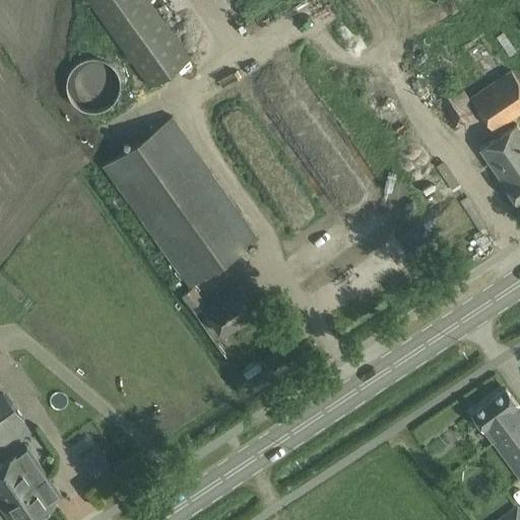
[(86,0),(150,87),(192,57),(154,6),(163,0),(86,0)]
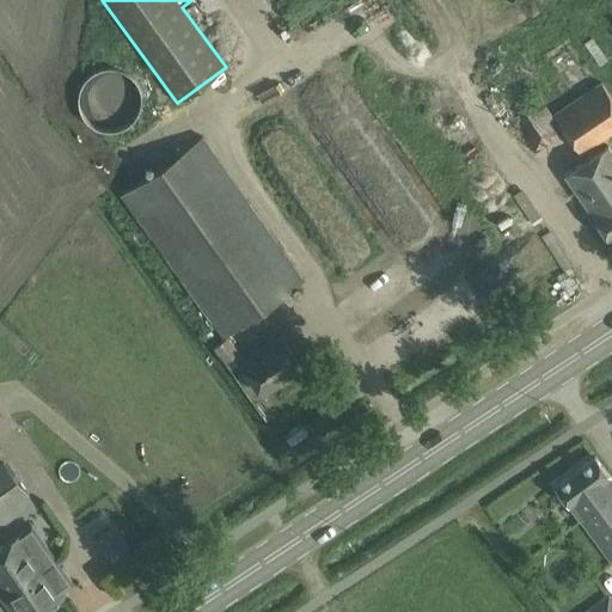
[(79,97),(79,99),(79,102),(79,105),(79,108),(80,110),(81,111),(81,114),(83,116),(85,118),(87,122),(90,123),(93,127),(98,129),(101,130),(105,132),(108,132),(112,132),(115,132),(120,130),(124,128),(127,128),(130,124),(132,123),(134,121),(135,120),(139,115),(139,112),(140,111),(141,109),(141,106),(142,104),(142,102),(142,98),(142,96),(141,93),(141,91),(140,89),(140,86),(139,85),(138,83),(135,80),(134,79),(133,77),(130,75),(128,74),(124,71),(122,71),(120,69),(115,68),(110,68),(108,68),(103,69),(98,71),(93,73),(90,75),(87,78),(86,79),(85,81),(83,84),(83,85),(81,87),(80,90),(79,92),(79,95),(79,97)]
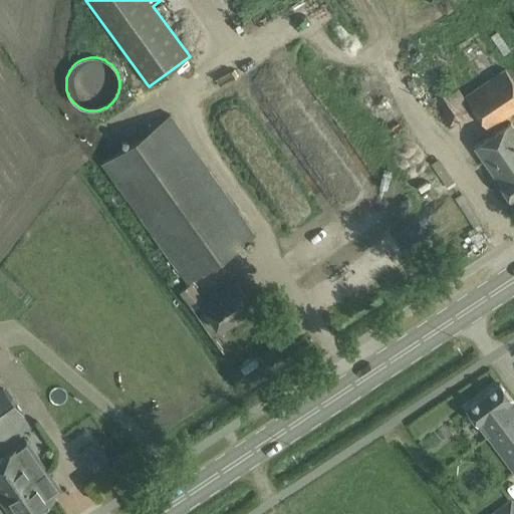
[(513,76),(512,78),(505,68),(466,95),(488,127),(513,109),(513,76)]
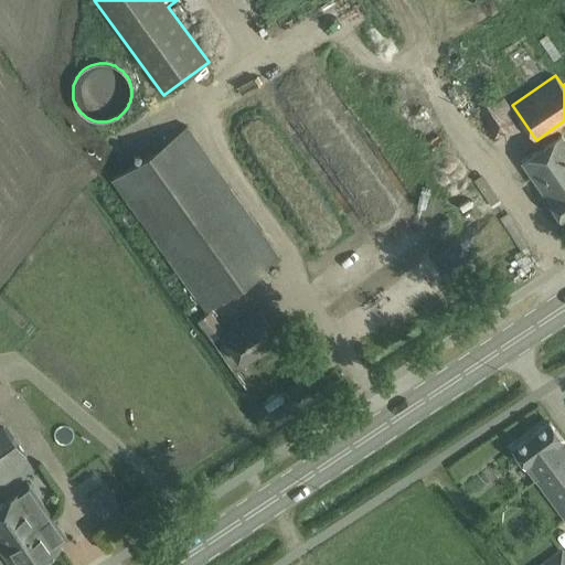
[(470,109),(491,141),(518,124),(497,92),(470,109)]
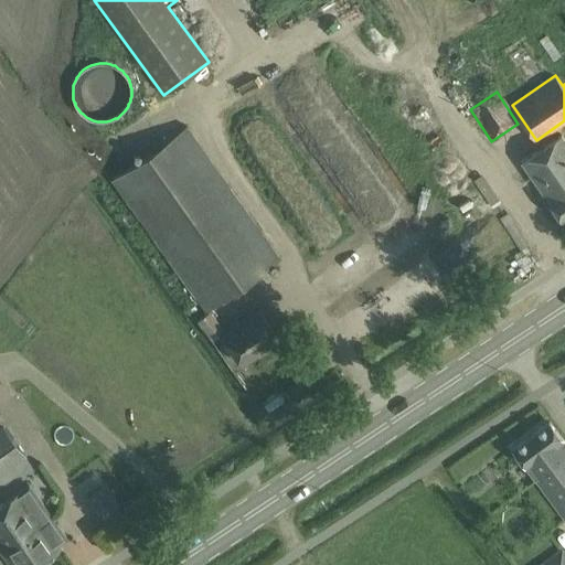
[(188,126),(112,180),(205,311),(281,257),(188,126)]
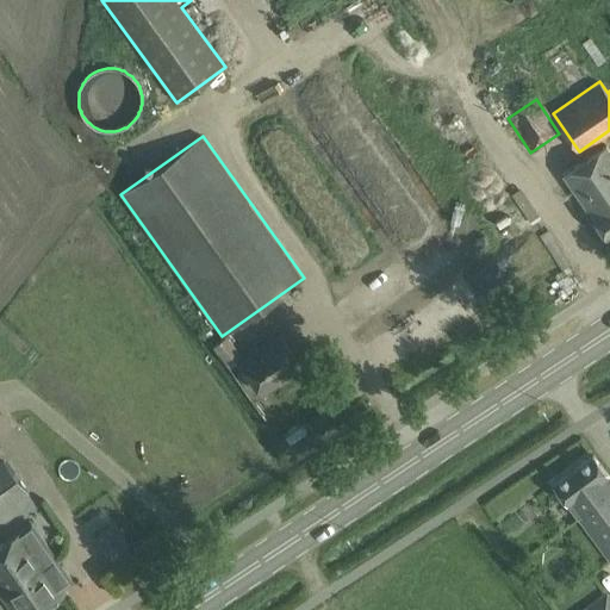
[(609,151),(607,147),(564,175),(605,235),(609,231),(609,151)]
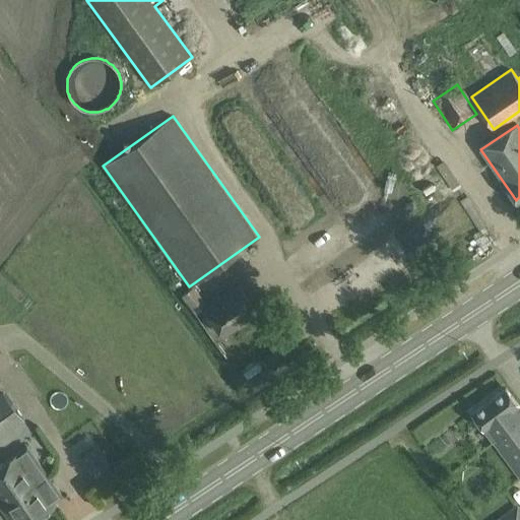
[(355,180),(335,184),(339,201),(360,197),(355,180)]
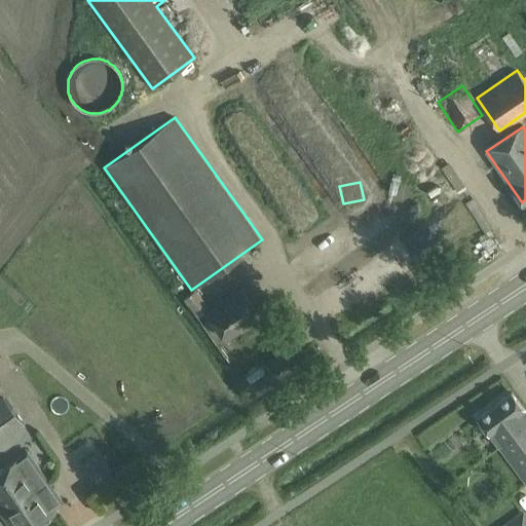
[(239,287),(205,310),(225,337),(247,322),(248,324),(260,315),(239,287)]
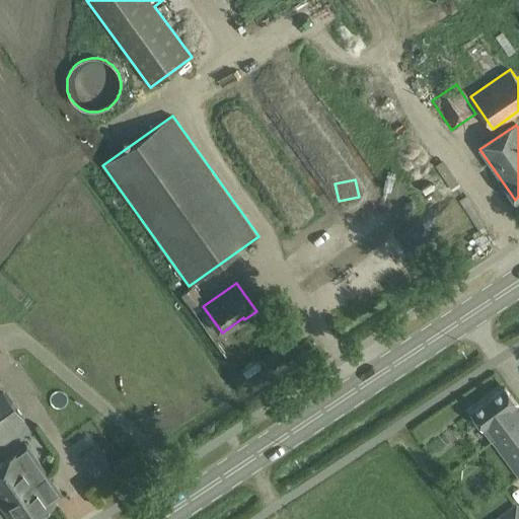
[(0,433),(23,418),(2,389),(0,385),(0,433)]
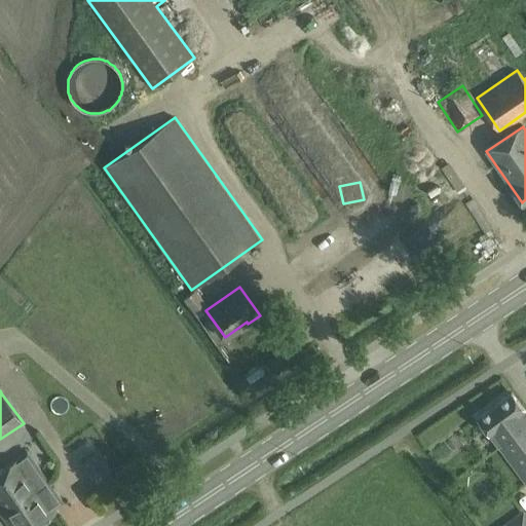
[(478,416),(521,475),(525,482),(525,413),(510,392),(478,416)]
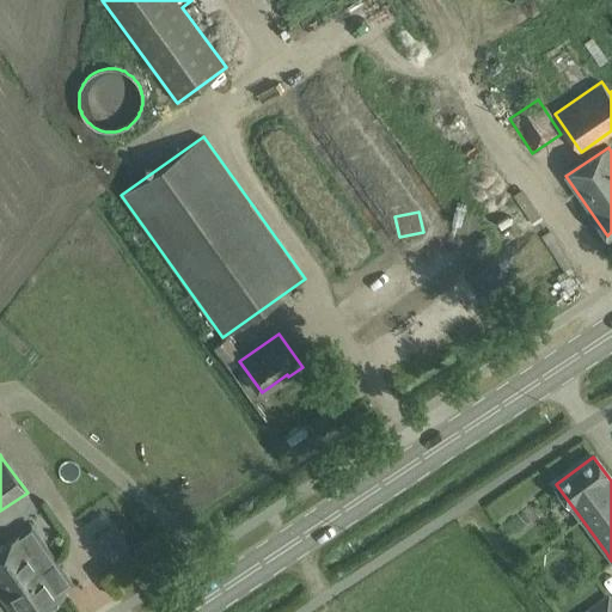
[(0,595),(11,611),(41,611),(66,594),(23,532),(0,546),(0,595)]
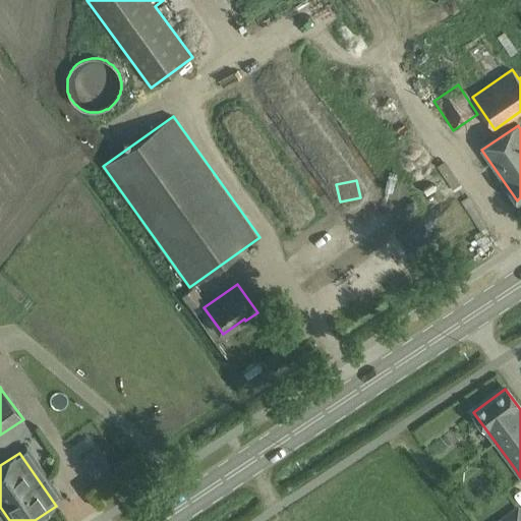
[(113,471),(106,462),(92,472),(98,481),(113,471)]
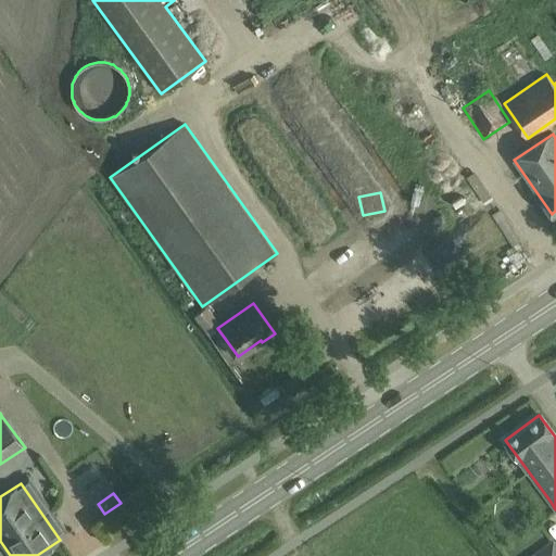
[(503,555),(555,555),(555,546),(542,527),(503,555)]
